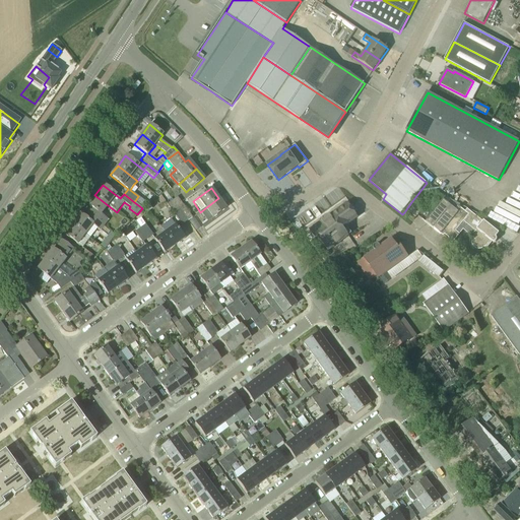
[(91,207),(87,212),(105,225),(109,220),(102,214),(108,205),(94,195),(87,204),(91,207)]
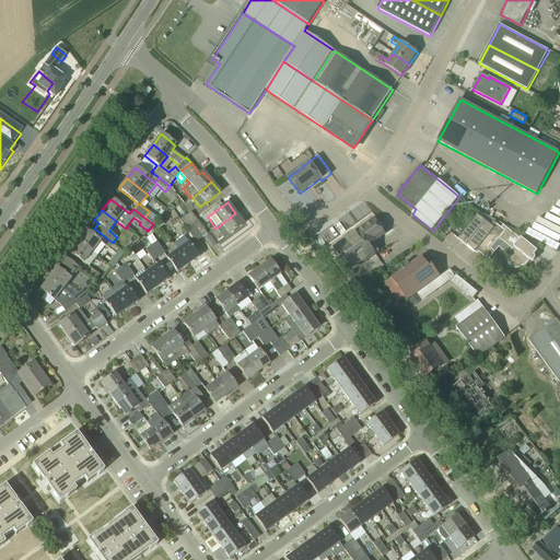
[(195,218),(190,212),(179,220),(184,226),(195,218)]
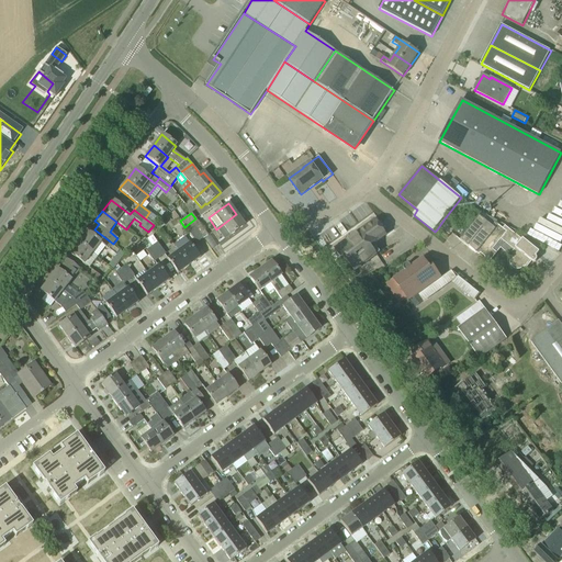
[(236,214),(222,225),(229,236),(245,225),(236,214)]
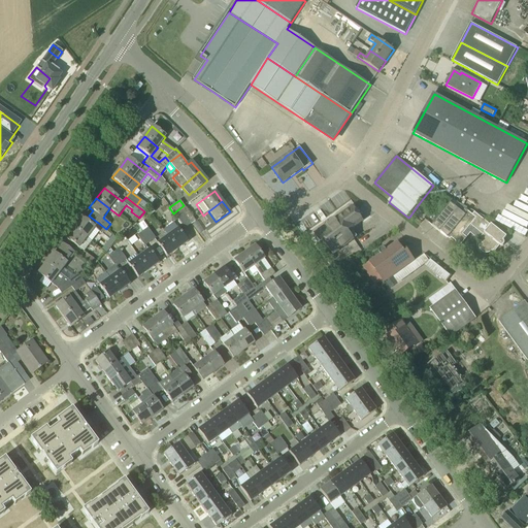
[(463,235),(466,231),(481,242),(480,243),(480,245),(480,246),(480,248),(480,249),(480,250),(481,251),(482,252),(483,253),(484,254),(485,254),(486,254),(487,254),(488,254),(489,254),(490,253),(491,253),(492,252),(494,254),(498,248),(499,249),(500,249),(501,249),(502,248),(502,246),(503,246),(503,245),(503,244),(502,244),(502,243),(505,239),(490,227),(491,226),(474,212),(472,216),(466,209),(463,213),(451,203),(432,226),(448,238),(449,236),(461,245),(467,238),(463,235)]
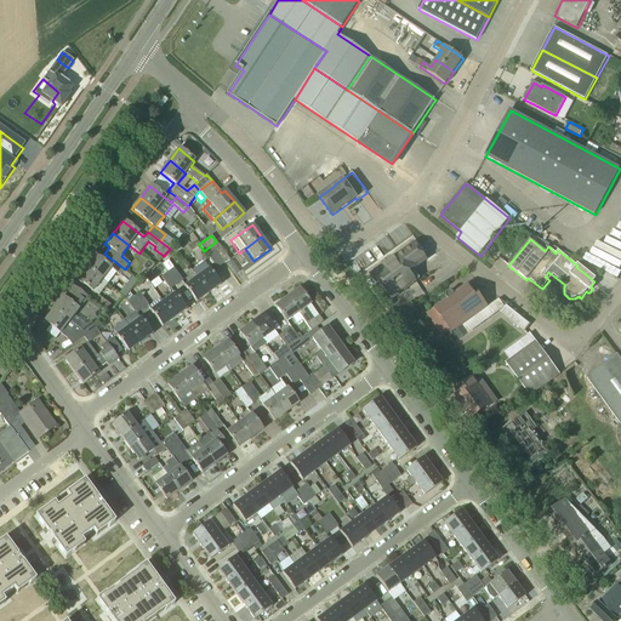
[(209,257),(215,252),(221,249),(216,241),(204,251),(209,257)]
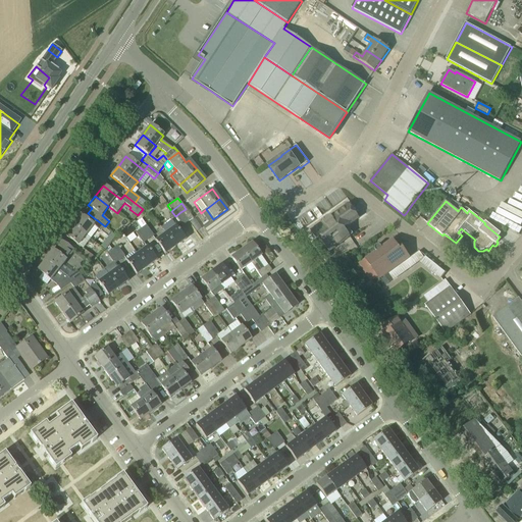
[(413,203),(406,213),(416,221),(424,211),(413,203)]
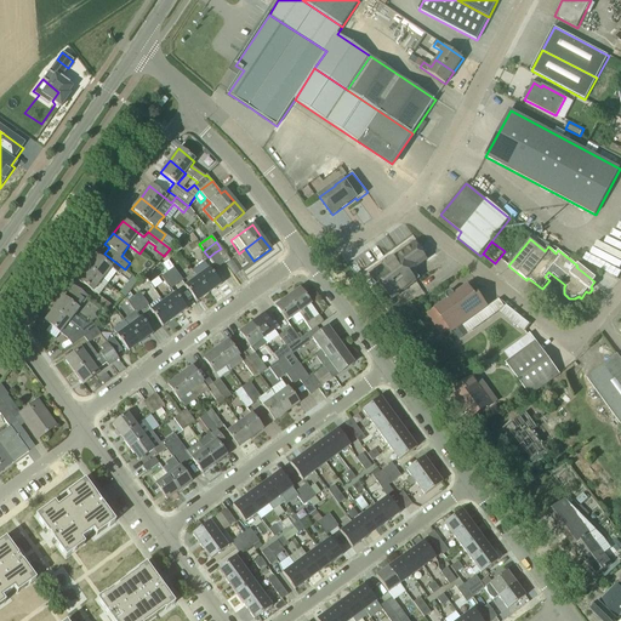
[(392,300),(417,281),(410,272),(416,268),(417,269),(428,261),(416,244),(370,275),(376,284),(380,281),(392,300)]
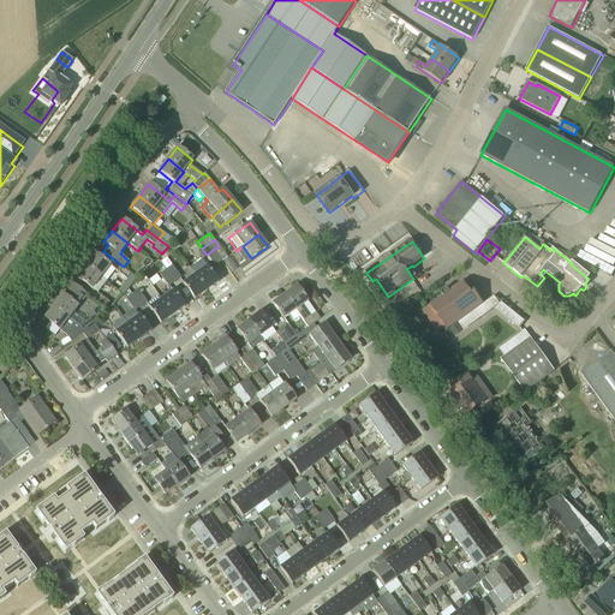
[(213,250),(222,262),(227,257),(219,246),(213,250)]
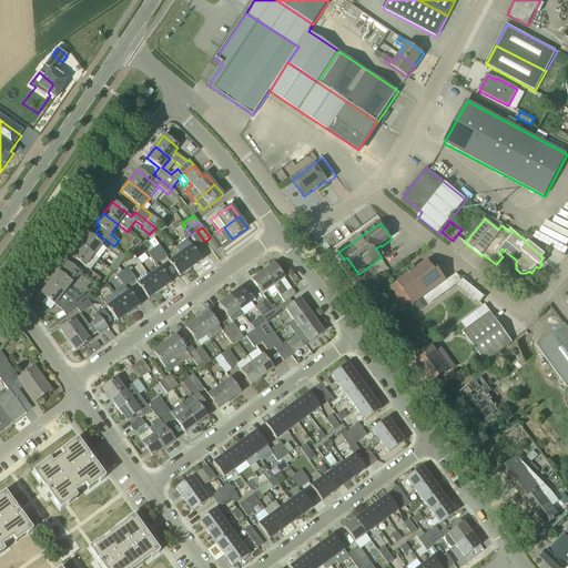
[(199,246),(205,242),(196,231),(191,235),(199,246)]
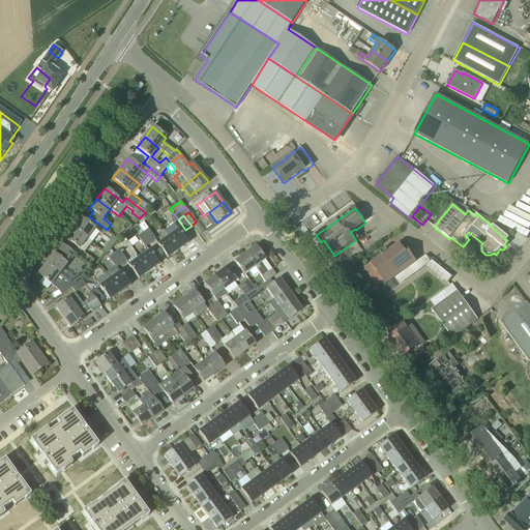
[(102,235),(107,230),(89,216),(86,222),(82,218),(74,229),(87,239),(94,230),(102,235)]
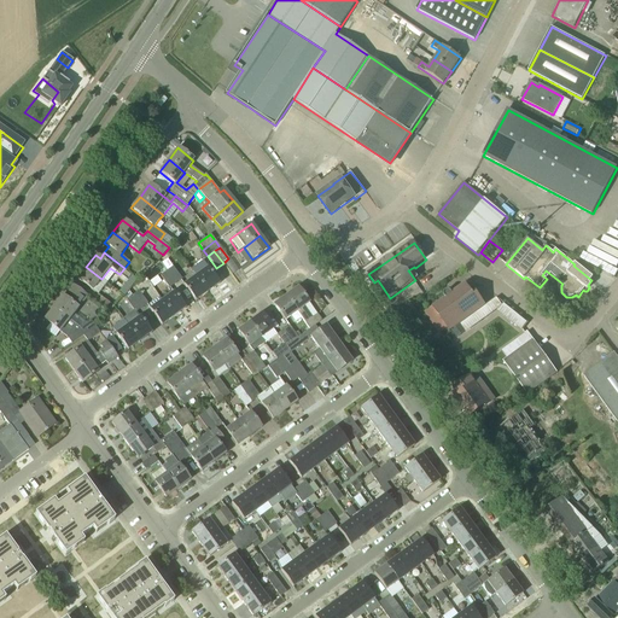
[(76,278),(93,290),(101,279),(86,267),(76,278)]
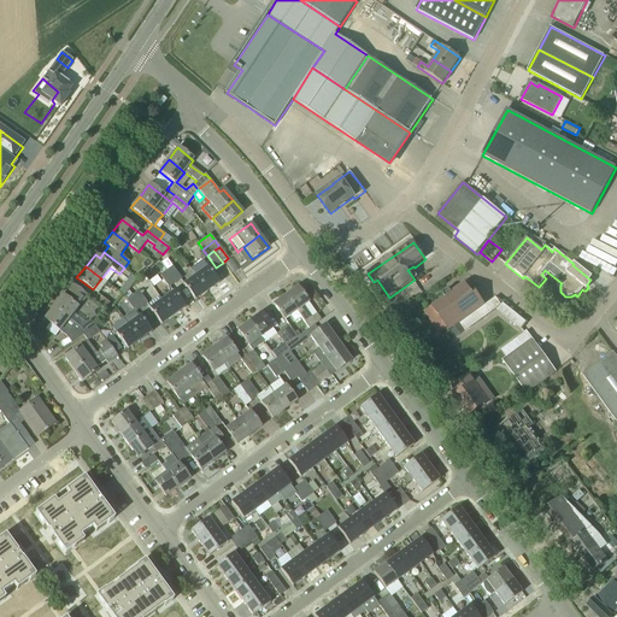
[(172,266),(166,271),(175,283),(181,278),(172,266)]
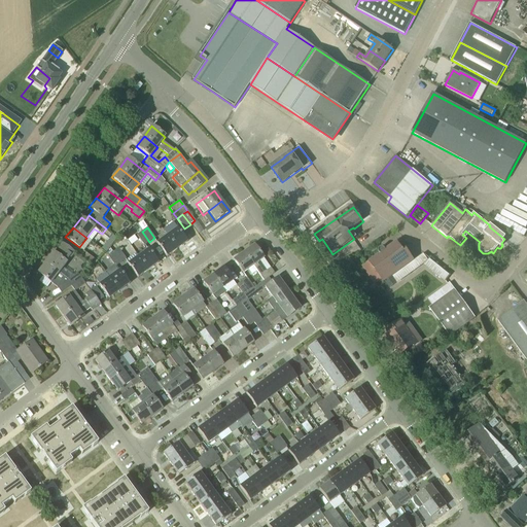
[(167,235),(177,249),(187,242),(177,227),(167,235)]
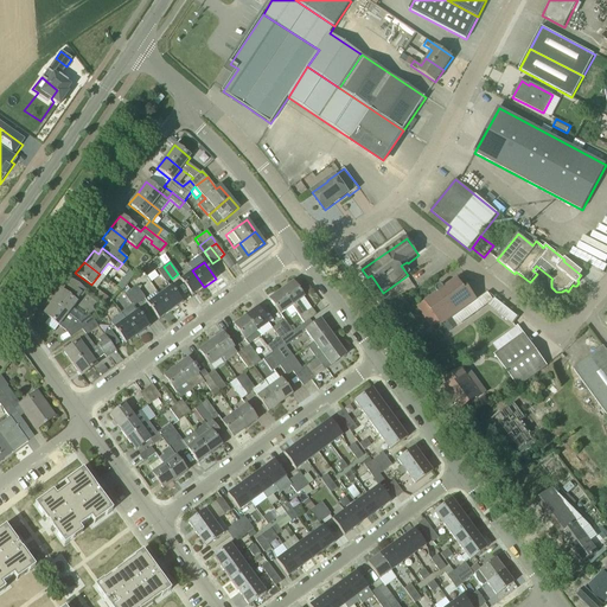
[(158,270),(166,283),(172,279),(164,267),(158,270)]
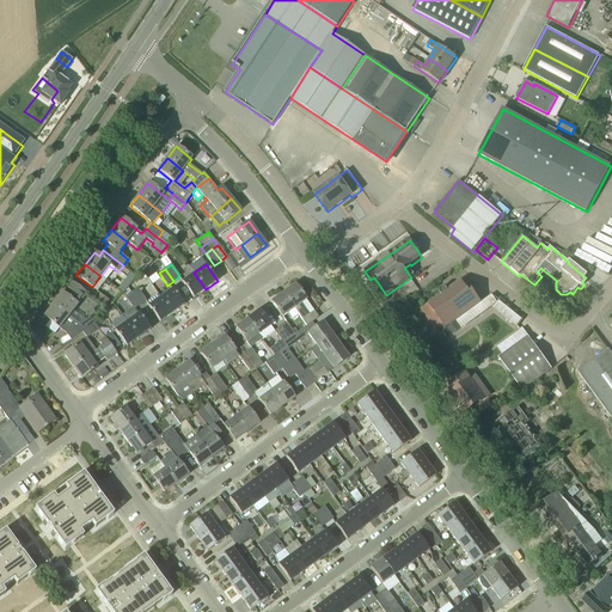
[(194,298),(206,289),(194,273),(182,282),(194,298)]
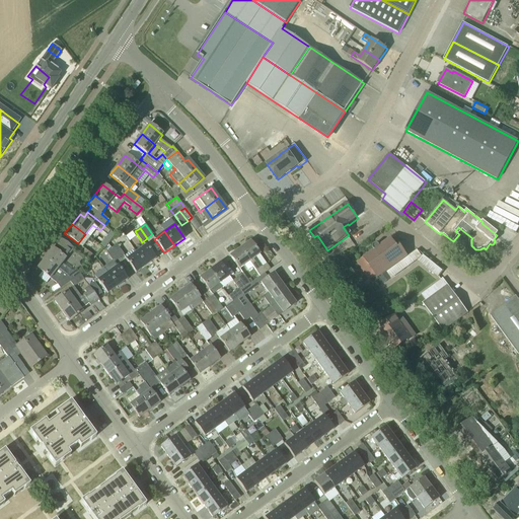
[(53,248),(45,258),(58,270),(74,248),(61,239),(53,249),(53,248)]
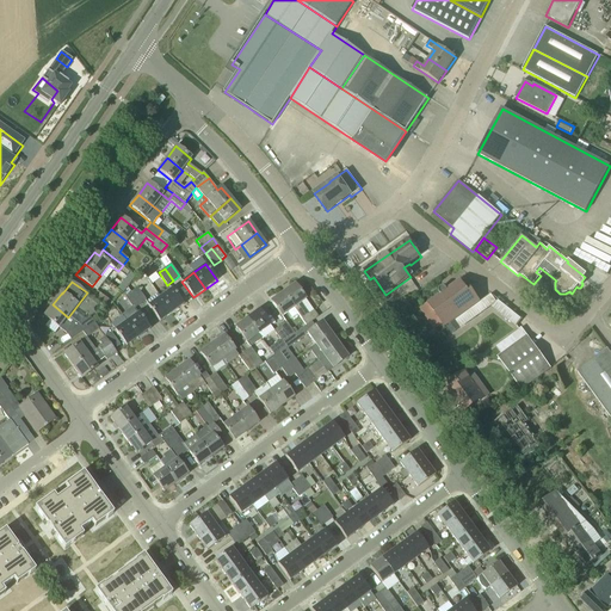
[(455,320),(468,310),(480,302),(476,298),(468,285),(466,288),(460,282),(448,290),(445,289),(444,289),(443,289),(442,289),(442,290),(440,291),(439,292),(439,294),(440,295),(429,304),(445,327),(455,320)]
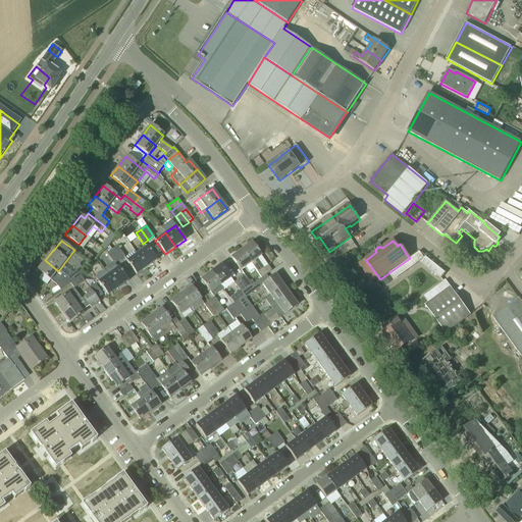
[(261,256),(252,243),(241,251),(251,264),(254,269),(261,278),(272,271),(268,265),(264,268),(257,259),(261,256)]
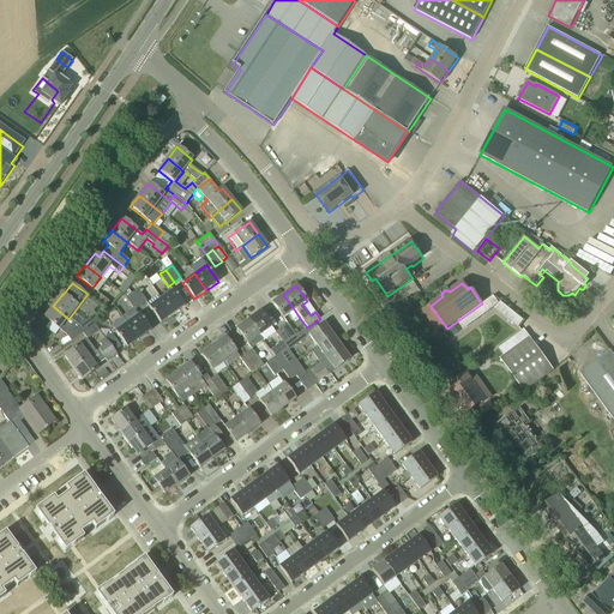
[(314,292),(311,286),(305,290),(308,296),(314,292)]
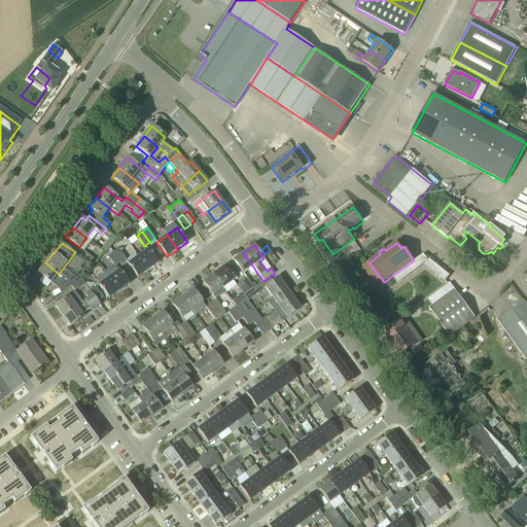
[(126,259),(118,248),(113,252),(120,262),(126,259)]
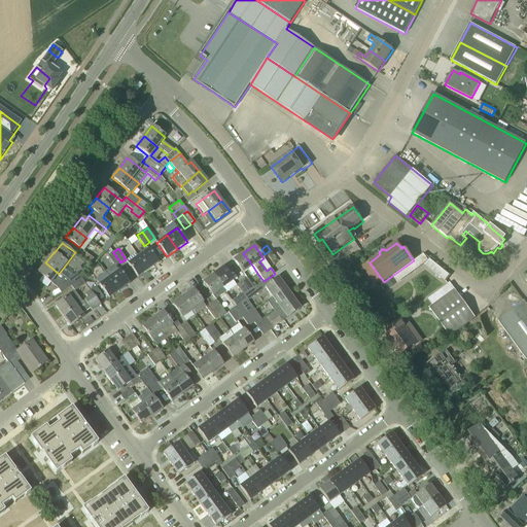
[(148,249),(138,256),(148,270),(159,262),(148,249)]
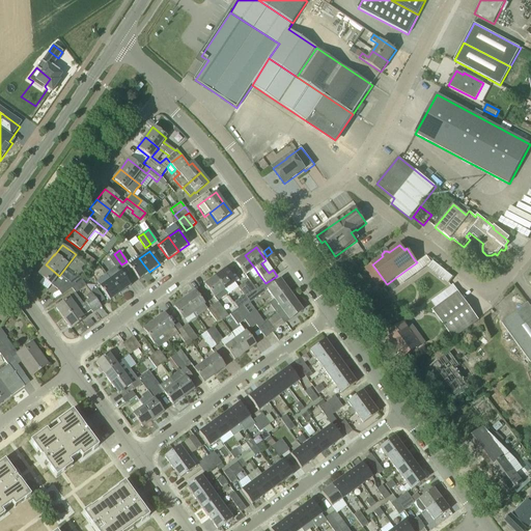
[(98,263),(86,254),(82,260),(93,269),(98,263)]
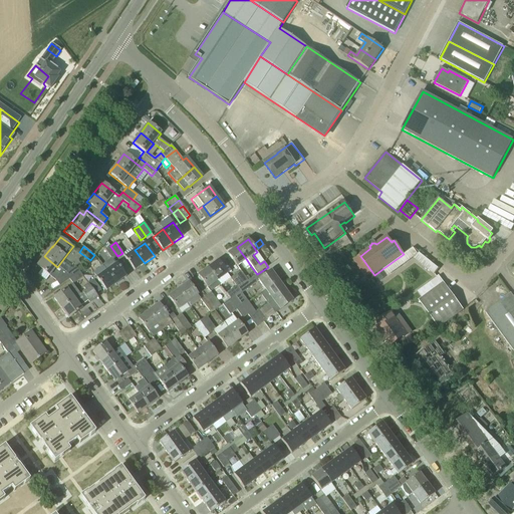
[(104,249),(112,260),(117,256),(110,246),(104,249)]
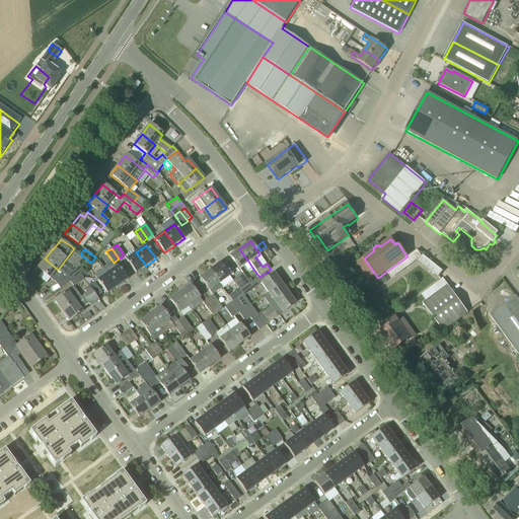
[(230,256),(239,270),(249,263),(239,249),(230,256)]
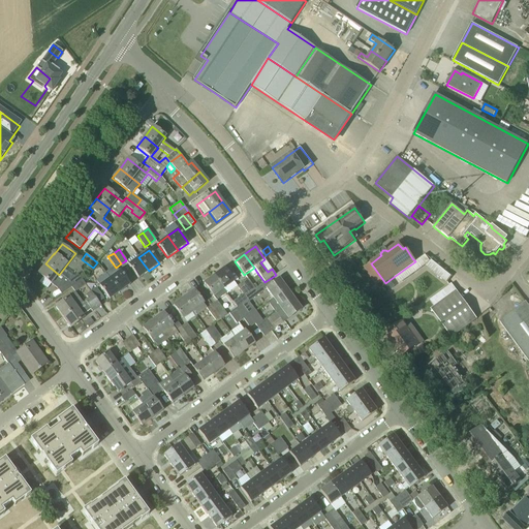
[(425,255),(415,261),(405,269),(394,277),(399,283),(425,265),(446,281),(450,276),(425,255)]
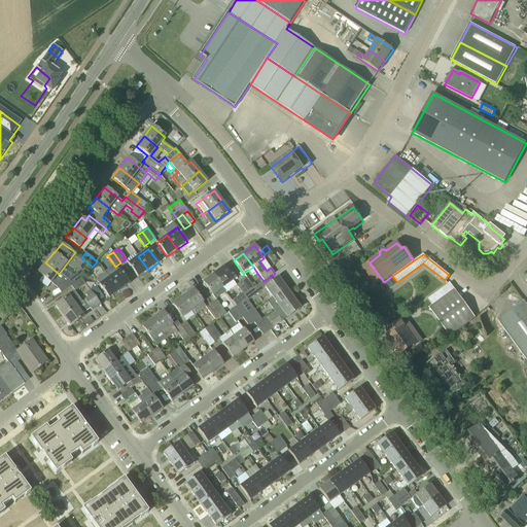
[(138,256),(128,264),(138,278),(148,270),(138,256)]
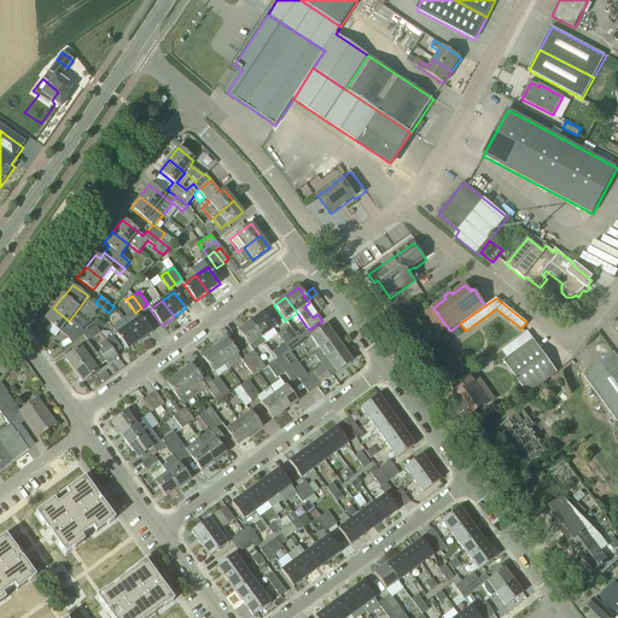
[(44,320),(60,332),(66,337),(71,331),(77,339),(83,336),(95,326),(91,321),(79,330),(74,325),(69,321),(53,308),(44,320)]
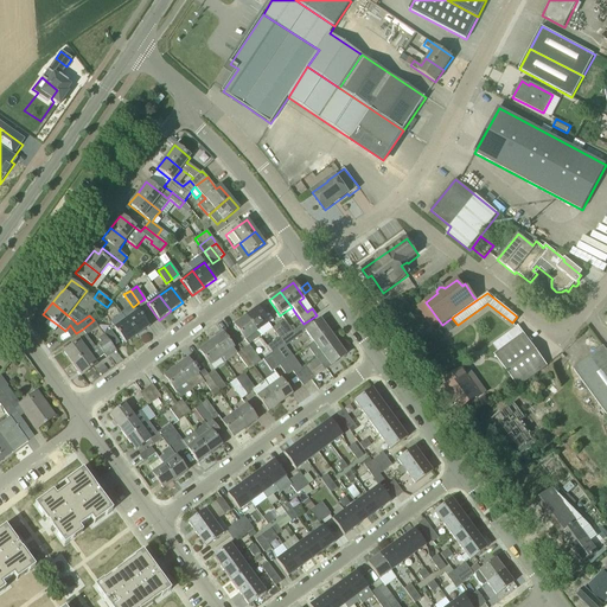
[(244,317),(256,332),(269,324),(257,308),(244,317)]
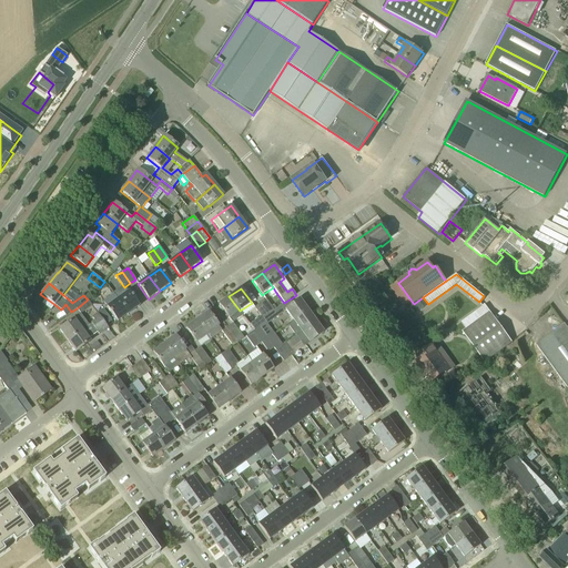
[(118,298),(129,314),(139,305),(129,291),(118,298)]
